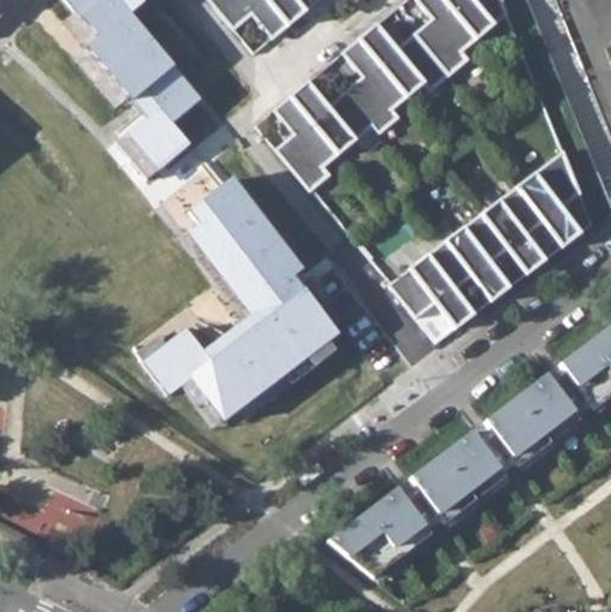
[(143,1),(142,0),(69,0),(99,35),(87,45),(146,114),(116,138),(152,180),(195,143),(176,122),(203,99),(130,12),(143,1)]
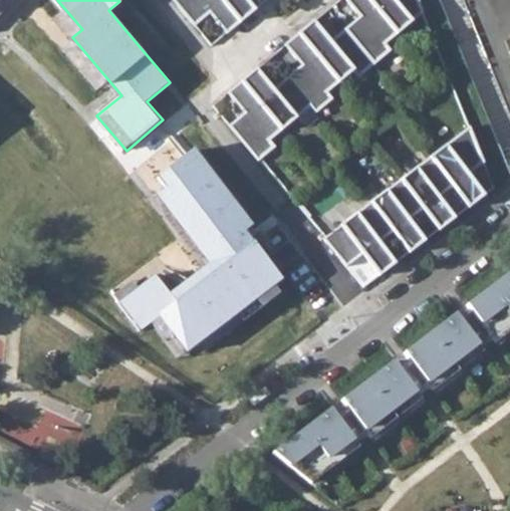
[(180,0),(198,22),(213,10),(230,30),(258,7),(252,0),(180,0)]
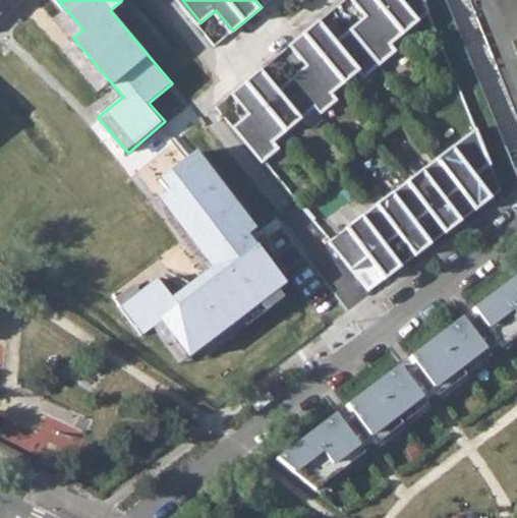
[(394,42),(433,9),(427,0),(357,0),(369,13),(339,39),(321,18),(293,42),(310,63),(280,88),(264,67),(235,91),(252,111),(236,124),(266,159),(282,146),(277,139),(318,105),(323,111),(340,97),(335,91),(360,68),(366,75),(399,48),(394,42)]
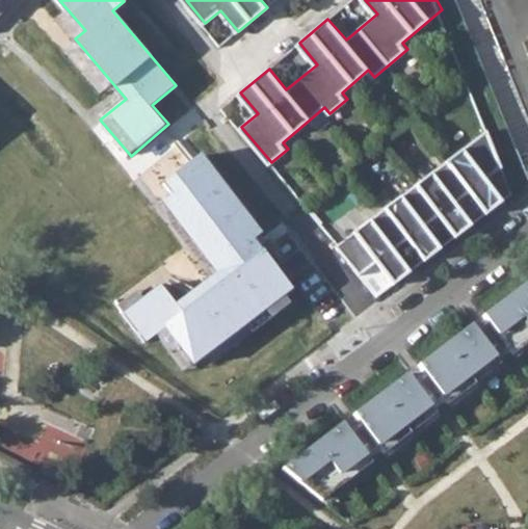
[(504,165),(490,129),(357,230),(379,260),(397,283),(413,270),(396,248),(411,237),(427,259),(443,247),(426,226),(441,214),(457,236),(473,223),(456,202),(472,191),(489,213),(504,201),(487,179),(504,165)]
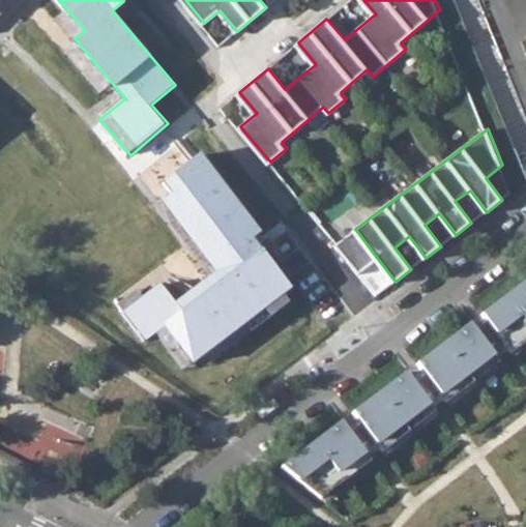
[(262,232),(201,153),(164,183),(171,193),(161,200),(217,271),(177,302),(161,281),(123,311),(147,342),(167,326),(195,362),(291,287),(254,239),(262,232)]
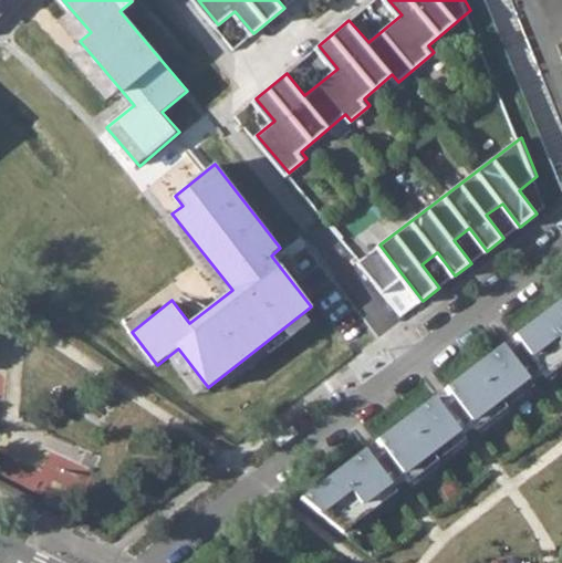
[(386,291),(404,277),(380,244),(360,260),(386,291)]
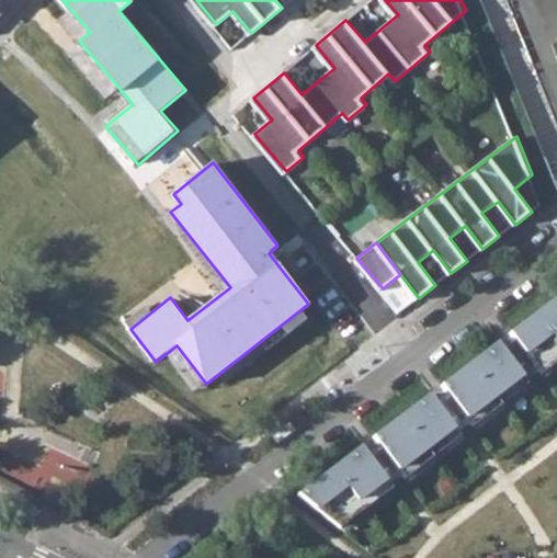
[(556,295),(512,331),(544,372),(556,361),(556,295)]
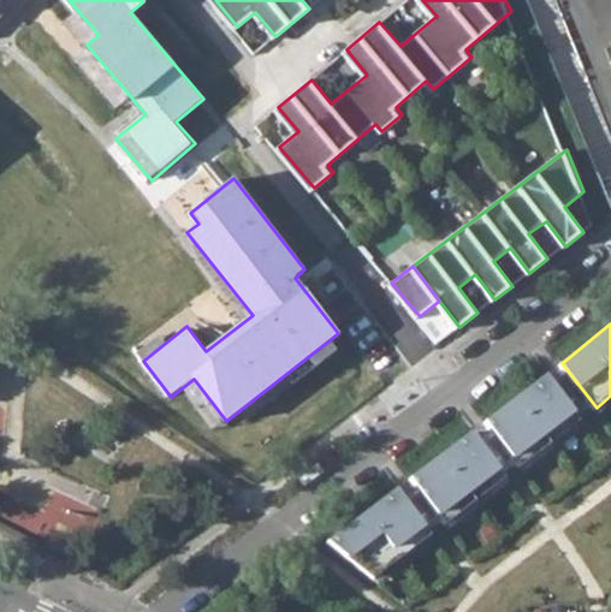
[(583,417),(549,372),(487,419),(523,464),(583,417)]
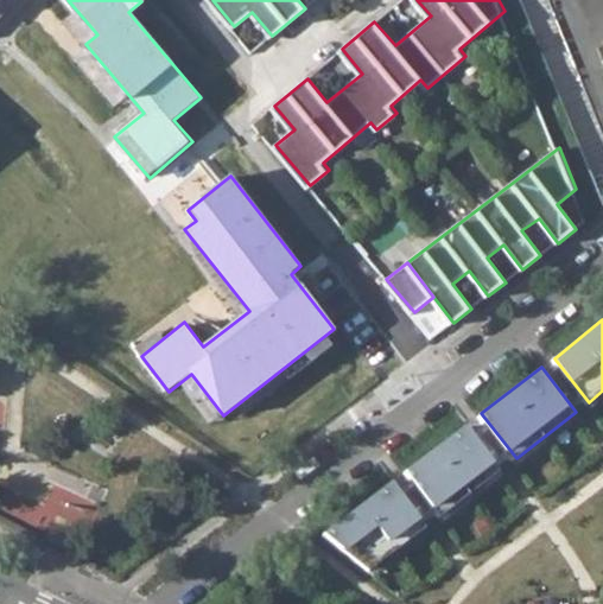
[(502,469),(468,424),(406,469),(442,514),(502,469)]
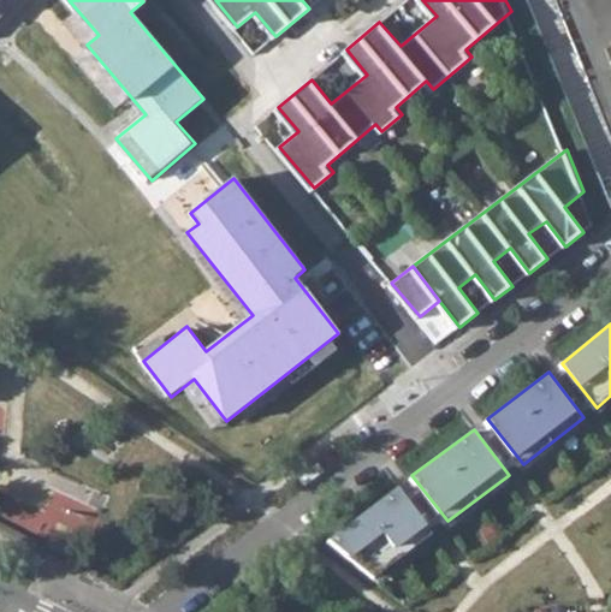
[(434,532),(399,486),(330,539),(377,575),(434,532)]
